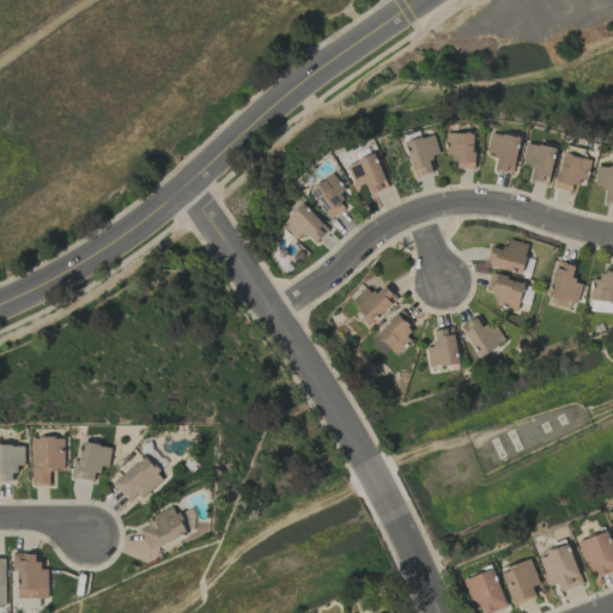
[(521,139),(491,132),(486,152),(498,155),(495,169),(513,174),(521,139)]
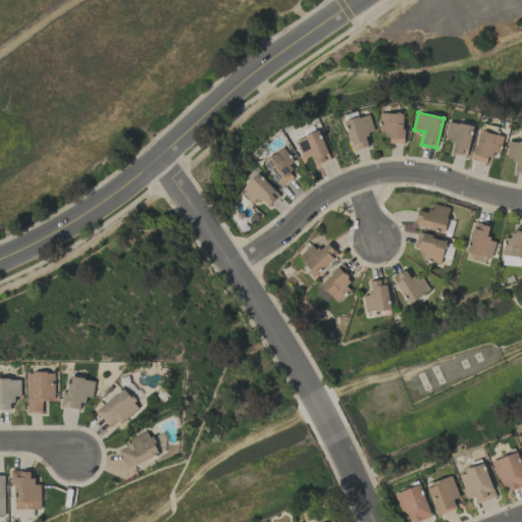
[(404,144),(405,113),(380,113),(379,132),(387,132),(387,144),(404,144)]
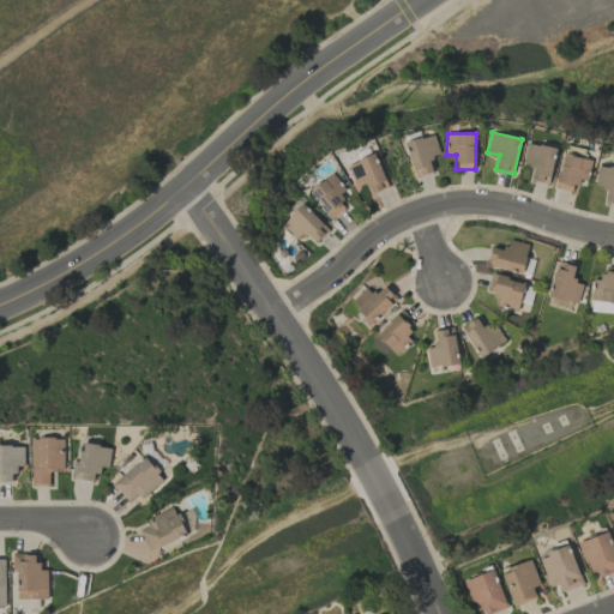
[(415,178),(433,173),(431,158),(440,156),(435,136),(408,142),(415,178)]
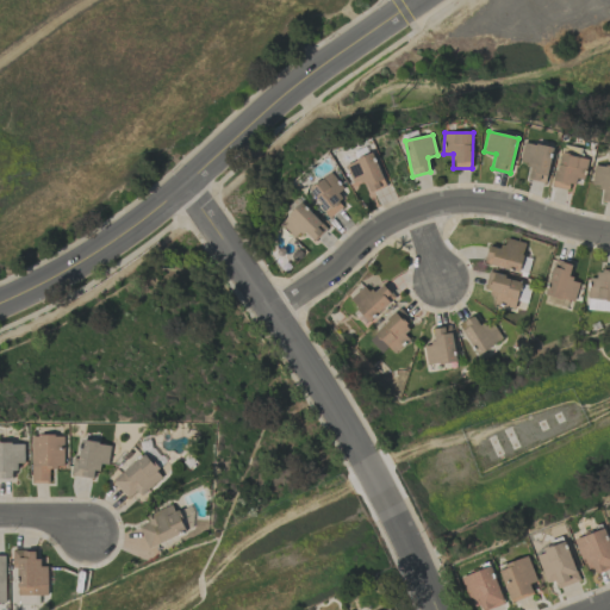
[(547,184),(553,147),(523,142),(521,162),(530,163),(527,180),(547,184)]
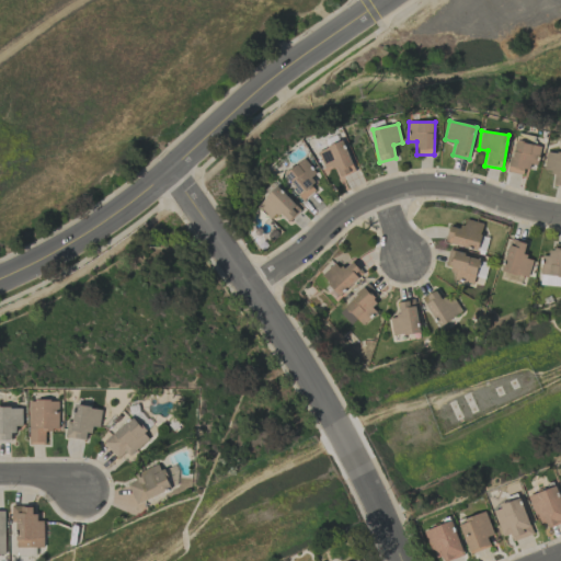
[(508,172),(525,175),(527,163),(536,165),(540,146),(515,140),(508,172)]
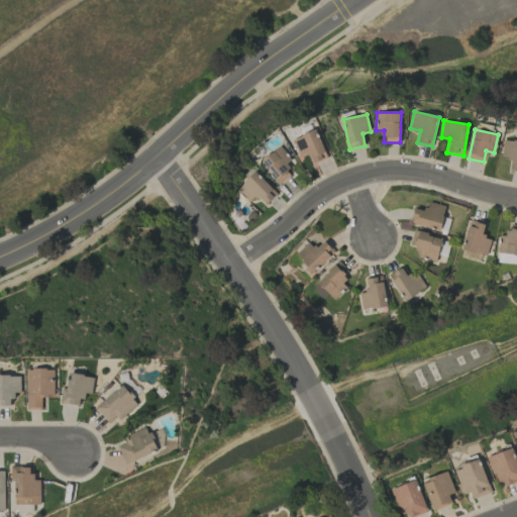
[(293,137),(298,156),(309,152),(312,163),(326,159),(318,130),(293,137)]
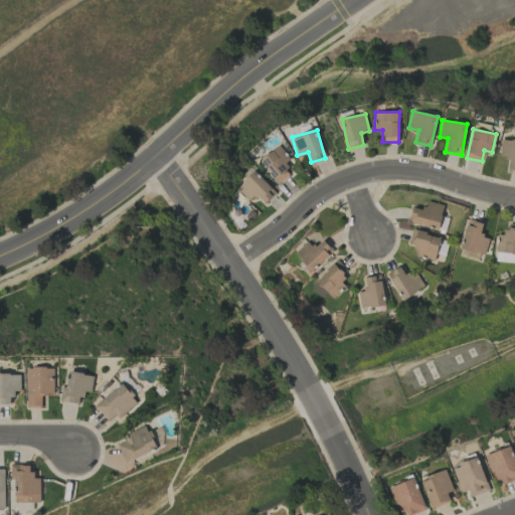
[(508,171),(514,171),(514,140),(501,139),(500,156),(508,157),(508,171)]
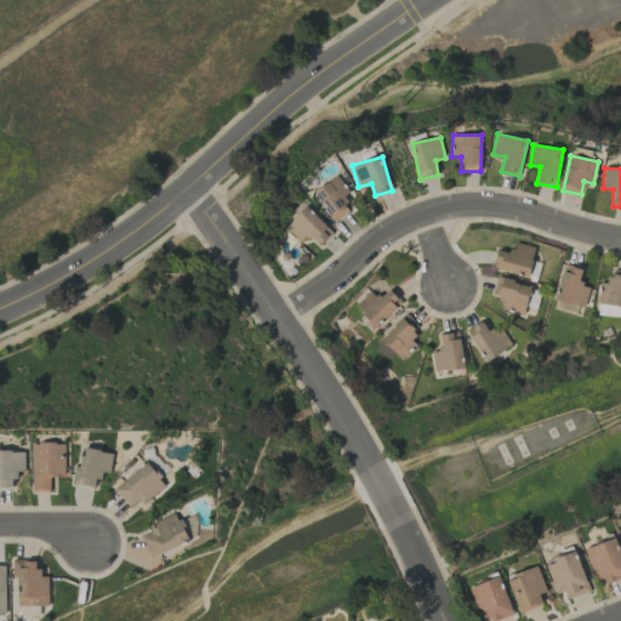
[(314,191),(332,222),(349,212),(342,200),(351,195),(340,176),(314,191)]
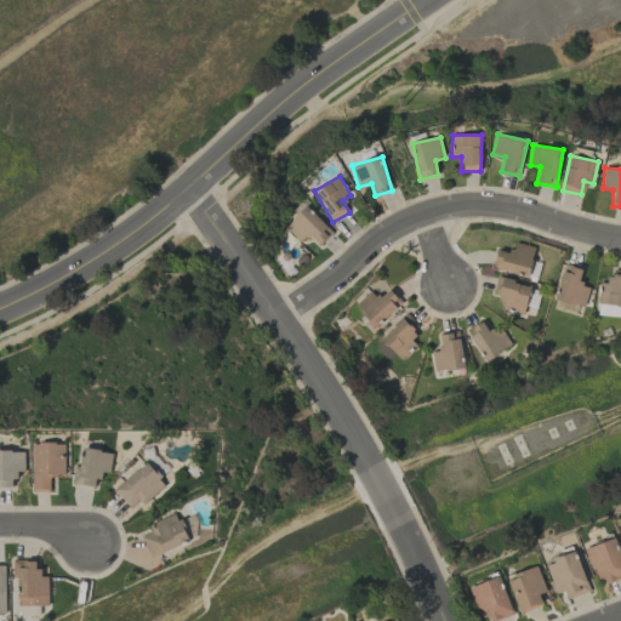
[(334,233),(307,206),(285,228),(301,243),(309,234),(320,245),(334,233)]
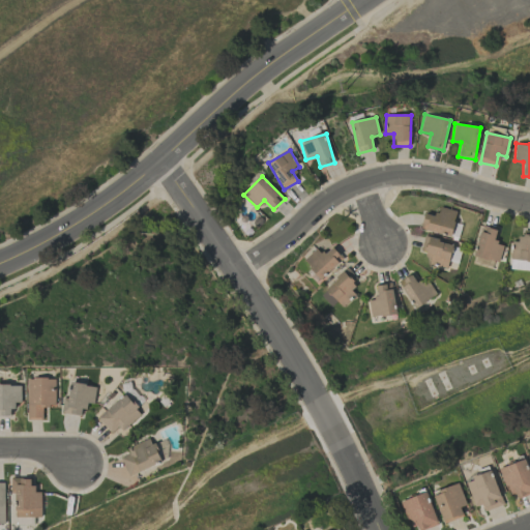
[(458,211),(439,207),(436,216),(424,213),(420,230),(451,237),(458,211)]
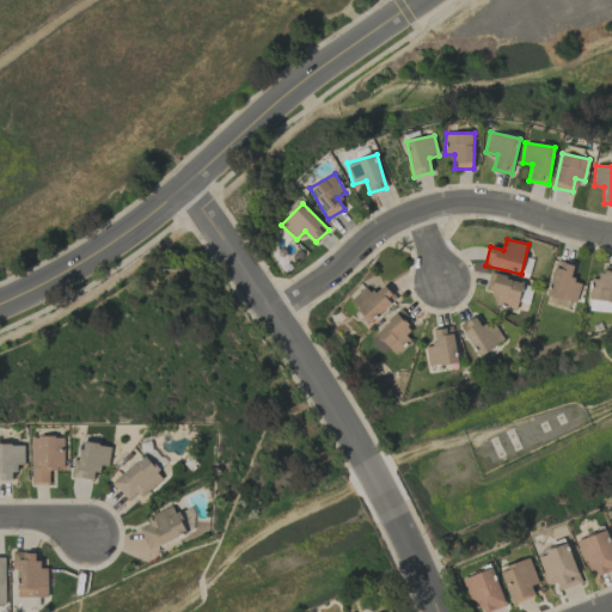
[(576,303),(581,281),(571,280),(574,264),(556,261),(548,297),(576,303)]
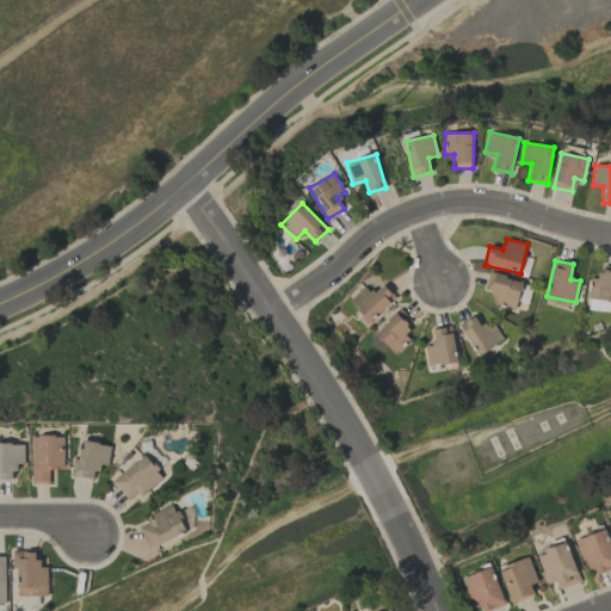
[(587,310),(610,312),(610,265),(600,265),(600,278),(590,278),(587,310)]
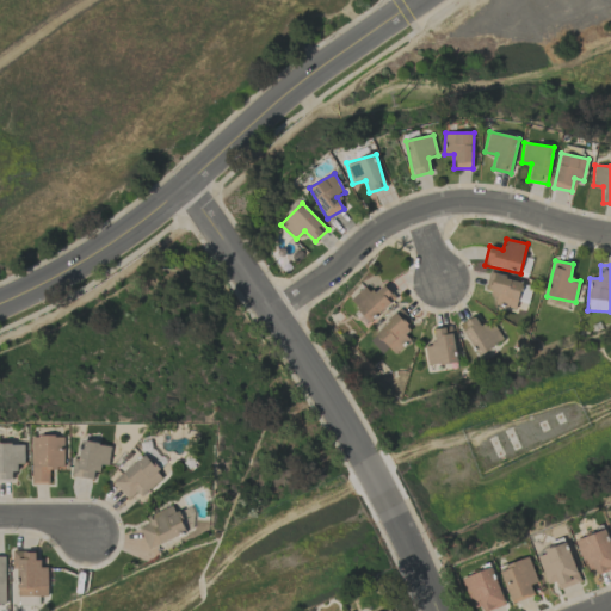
[(485,291),(498,294),(495,304),(517,309),(522,281),(488,273),(485,291)]
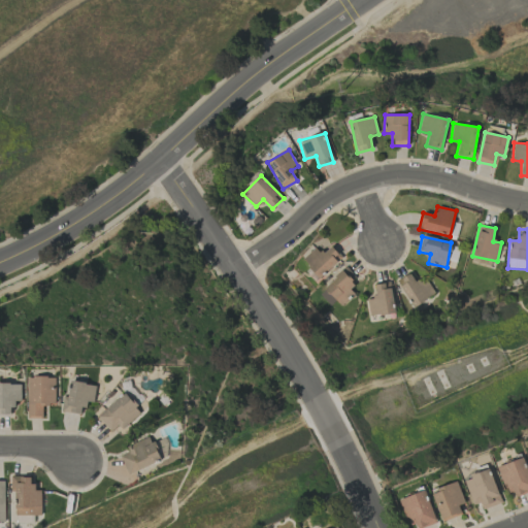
[(342,257),(331,245),(323,254),(315,246),(302,259),(309,266),(304,271),(317,284),(342,257)]
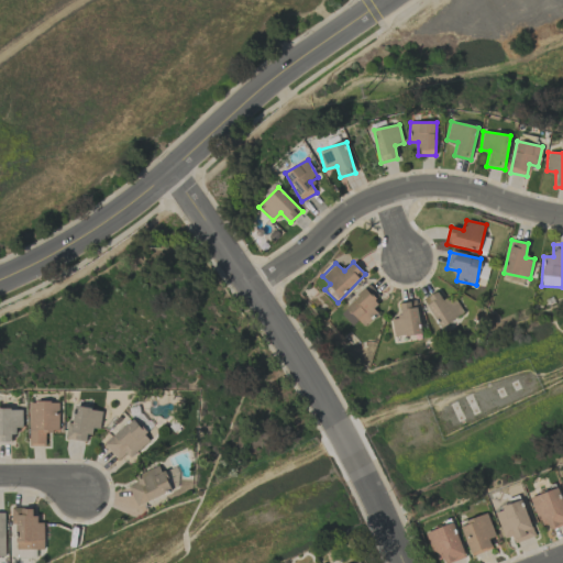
[(351,326),(357,320),(363,327),(378,315),(372,306),(381,298),(371,286),(339,311),(351,326)]
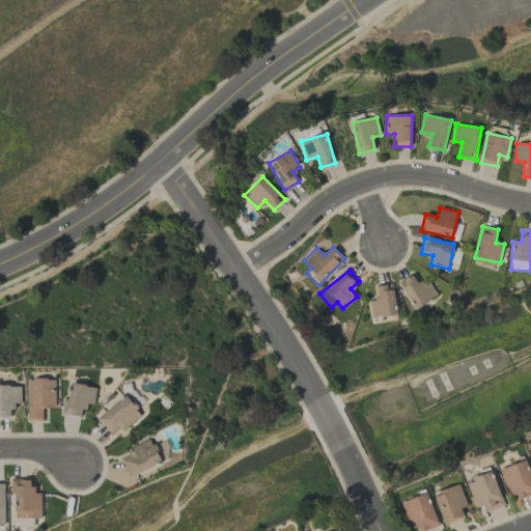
[(427,278),(418,284),(413,275),(399,282),(414,309),(438,297),(427,278)]
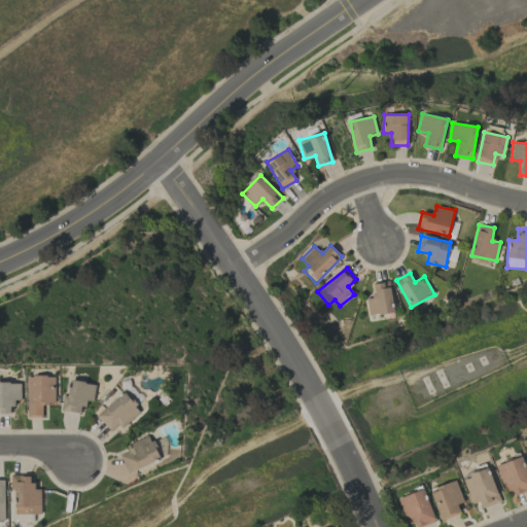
[(393,313),(390,282),(374,283),(375,296),(366,297),(369,315),(393,313)]
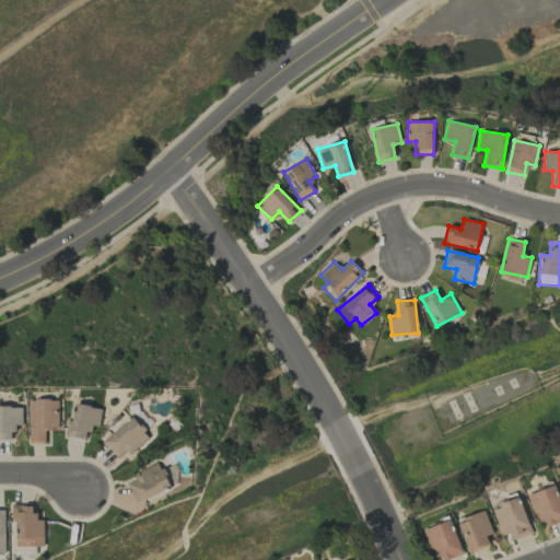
[(28,400),(28,444),(45,443),(45,431),(59,430),(58,399),(28,400)]
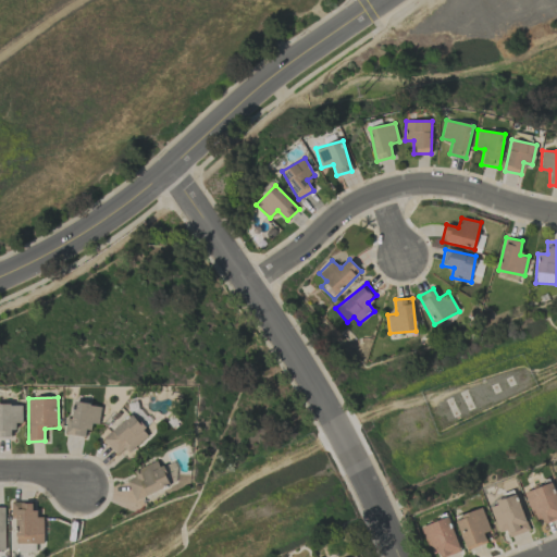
[(72,419),(66,418),(64,434),(87,437),(90,423),(98,425),(101,406),(74,401),(72,419)]
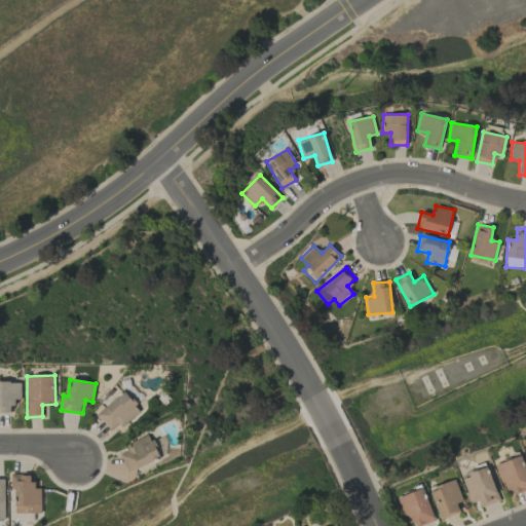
[(21,382),(0,381),(0,413),(12,413),(12,400),(21,400),(21,382)]
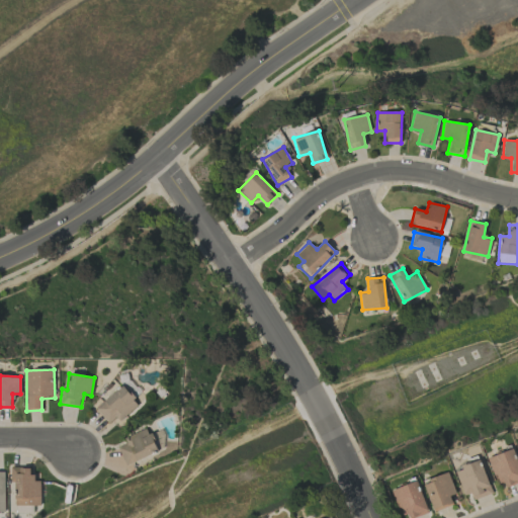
[(118,420),(139,407),(123,385),(95,406),(108,424),(117,418),(118,420)]
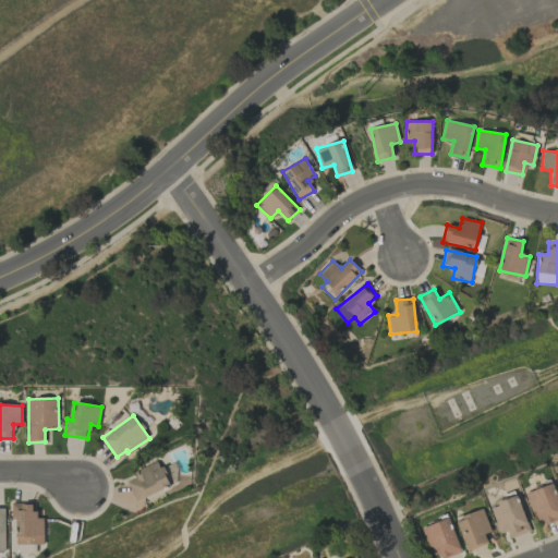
[(136,477),(126,482),(136,501),(170,486),(159,461),(134,472),(136,477)]
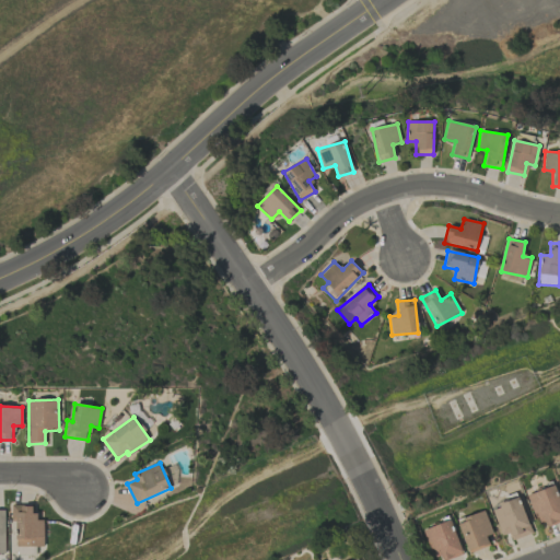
[(529,494),(541,529),(559,522),(559,498),(555,485),(529,494)]
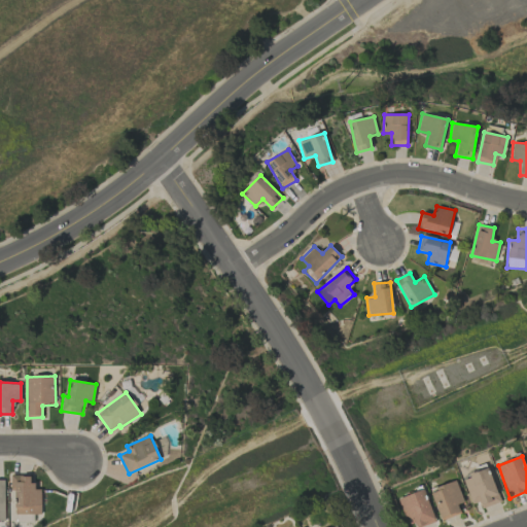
[(479,502),(482,508),(501,501),(489,468),(463,478),(472,504),(479,502)]
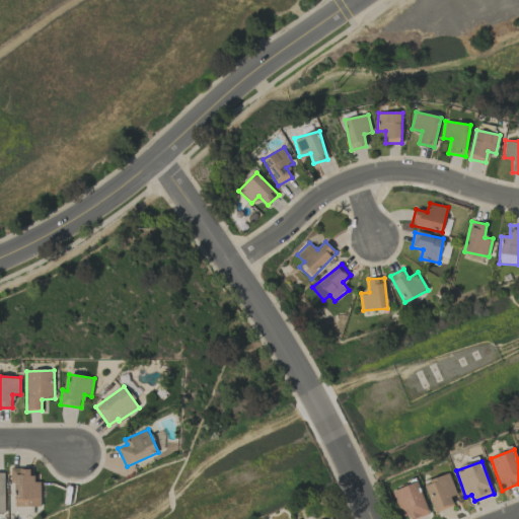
[(41,483),(32,483),(32,468),(10,468),(10,484),(15,484),(15,507),(41,507),(41,483)]
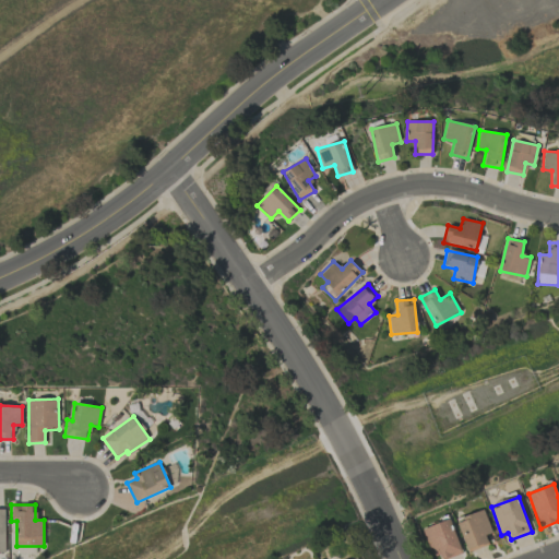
[(492,533),(484,509),(456,520),(468,552),(489,545),(486,535),(492,533)]
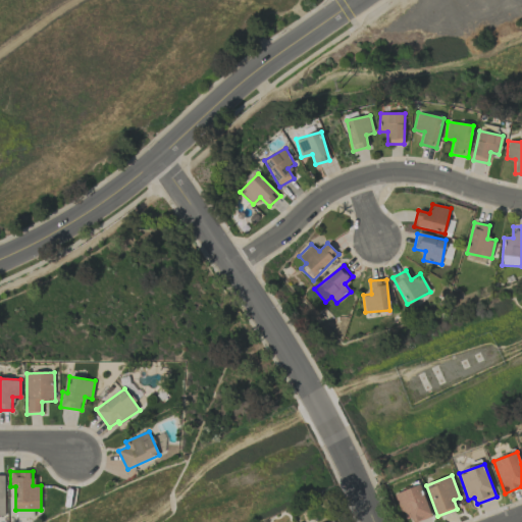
[(415,521),(432,516),(420,484),(397,493),(406,521),(415,521)]
